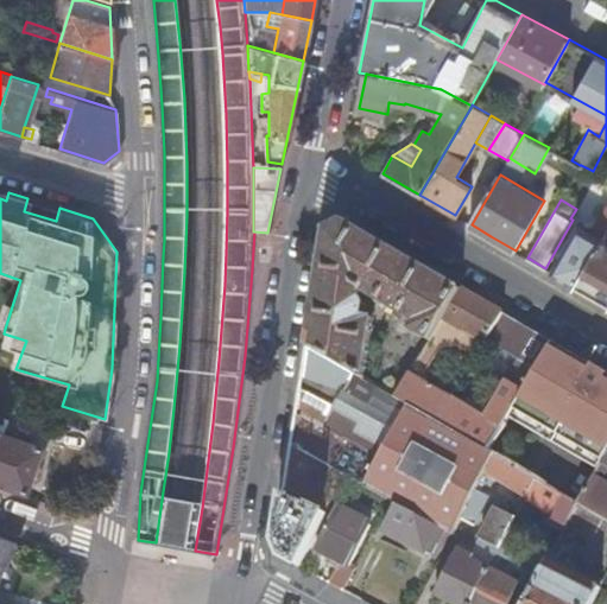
[(575,285),(606,230),(606,209),(593,231),(580,224),(552,272),(575,285)]
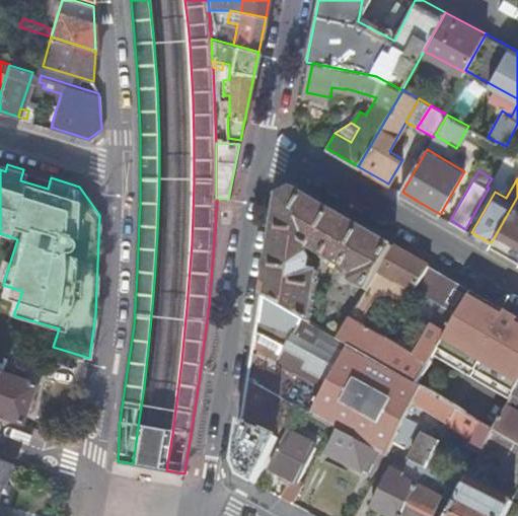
[(279,195),(263,295),(310,322),(319,267),(312,265),(312,258),(310,253),(310,250),(326,260),(327,258),(355,274),(352,280),(367,289),(393,245),(293,187),(279,195)]
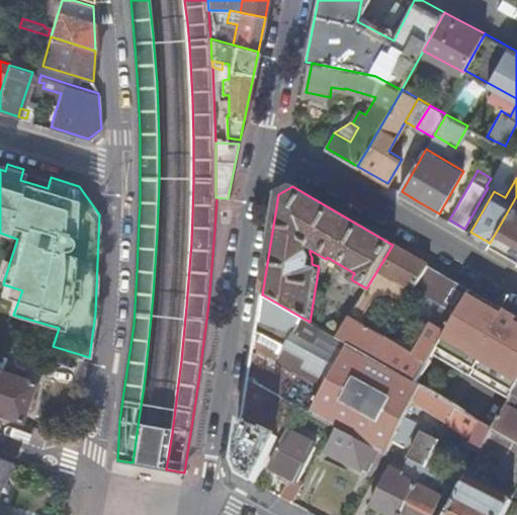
[(516,196),(490,243),(503,251),(516,258),(516,196)]
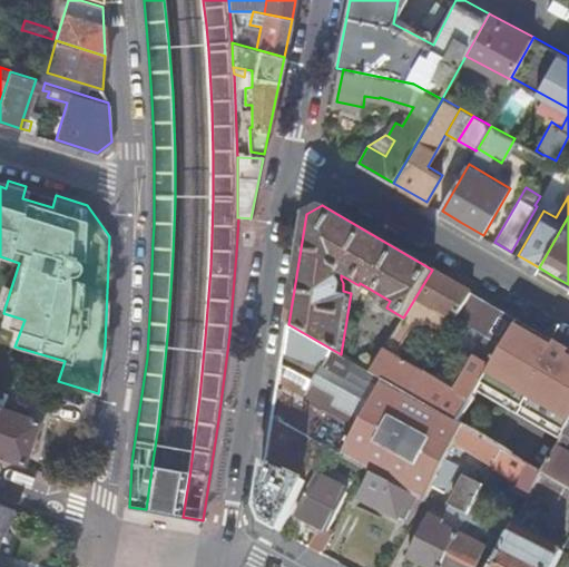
[(471,293),(432,270),(403,318),(372,372),(410,394),(424,371),(455,319),(471,293)]
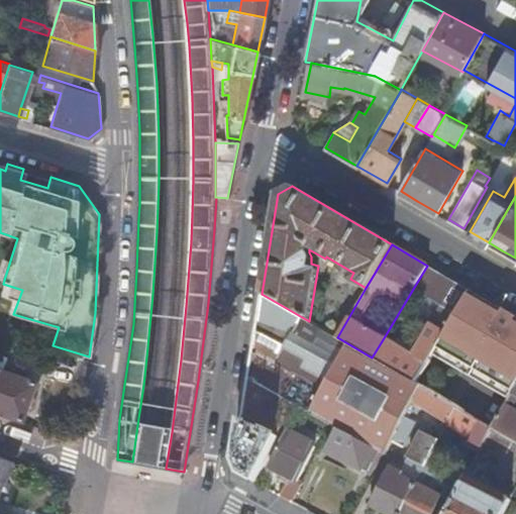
[(0,267),(0,278),(4,280),(10,261),(3,259),(0,267)]
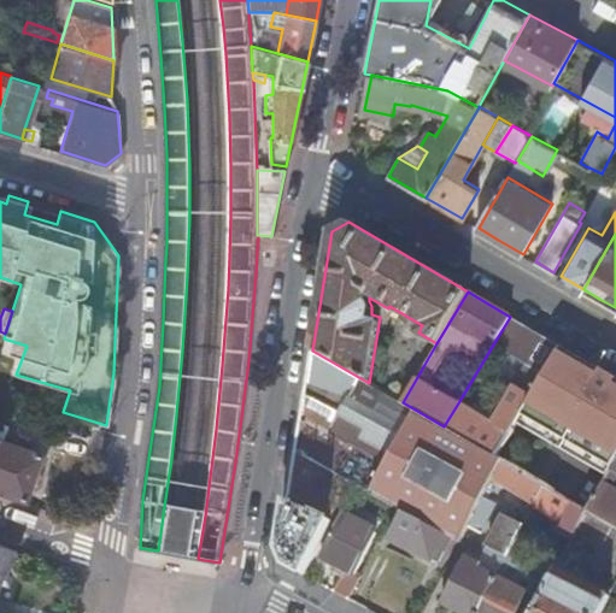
[(518,320),(510,317),(493,345),(503,349),(518,320)]
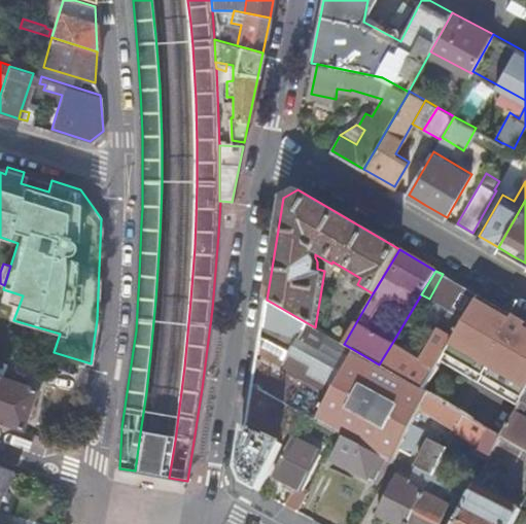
[(392,343),(379,364),(423,390),(441,360),(447,350),(479,295),(443,274),(429,299),(450,312),(424,355),(423,361),(392,343)]
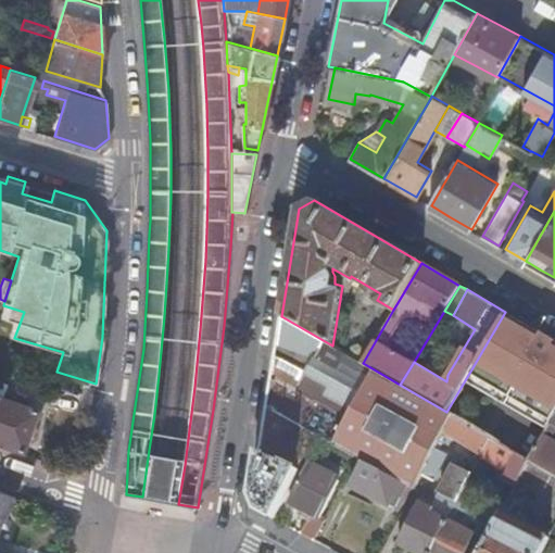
[(24,312),(3,305),(0,317),(13,321),(9,337),(14,338),(24,312)]
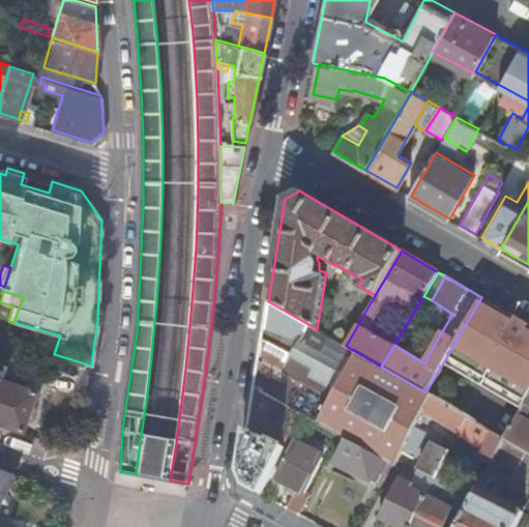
[(528,324),(481,297),(449,352),(528,399),(528,324)]
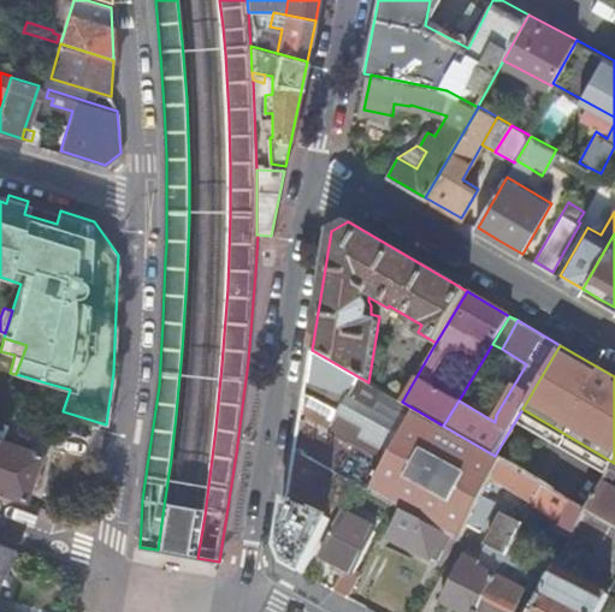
[(344,477),(350,481),(396,505),(403,510),(451,535),(460,540),(467,524),(479,501),(491,477),(501,459),(495,456),(443,426),(402,402),(368,382),(312,350),(309,368),(296,451),(344,477)]
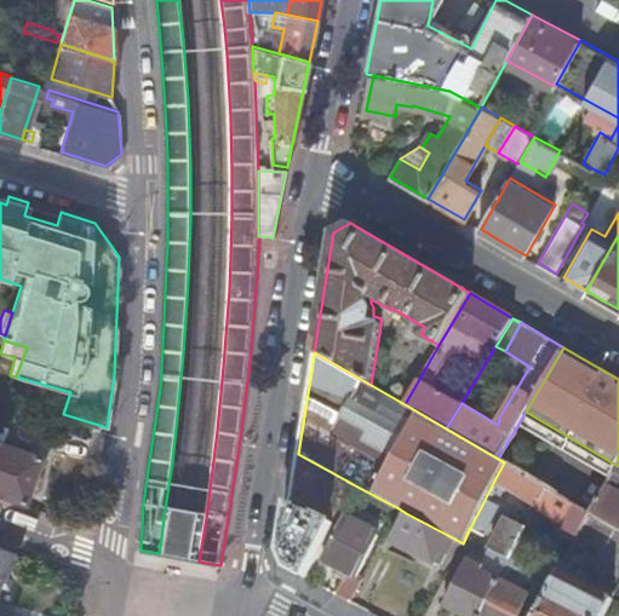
[(618,466),(526,412),(519,424),(611,477),(618,466)]
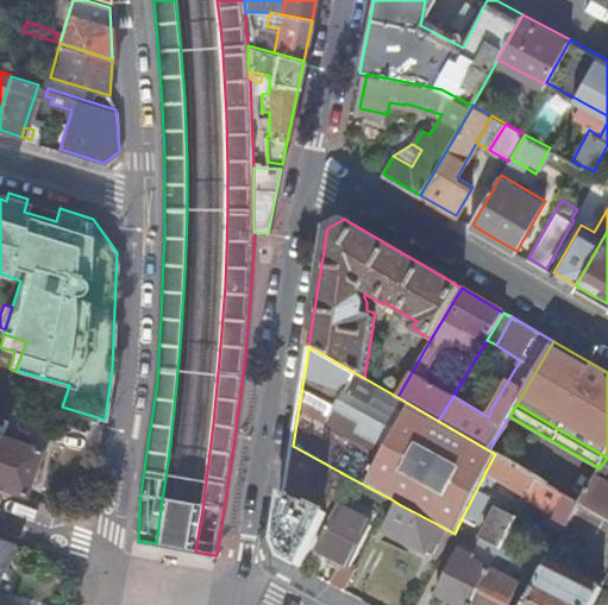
[(42,447),(0,432),(0,485),(25,493),(42,447)]
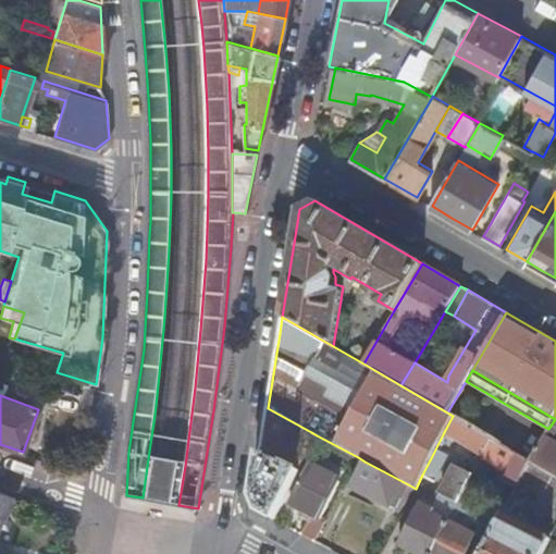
[(268,408),(260,451),(294,467),(311,432),(268,408)]
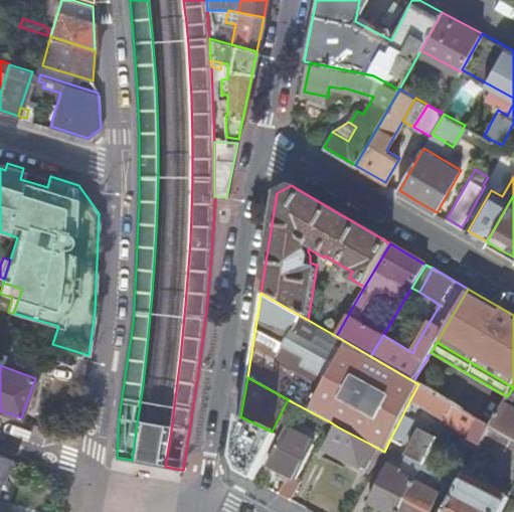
[(410,399),(446,419),(454,404),(418,384),(410,399)]
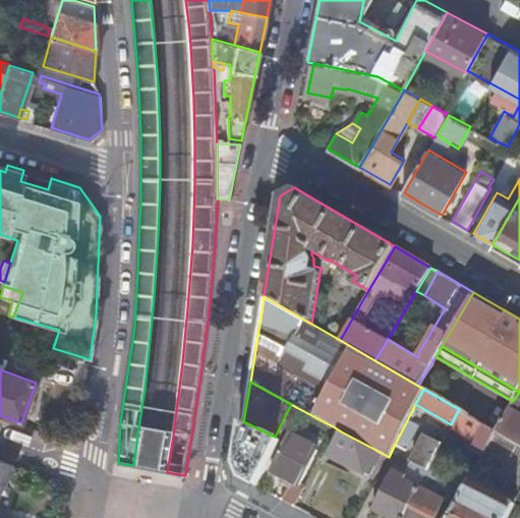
[(496,430),(519,444),(519,413),(515,411),(519,405),(519,392),(513,401),(496,430)]
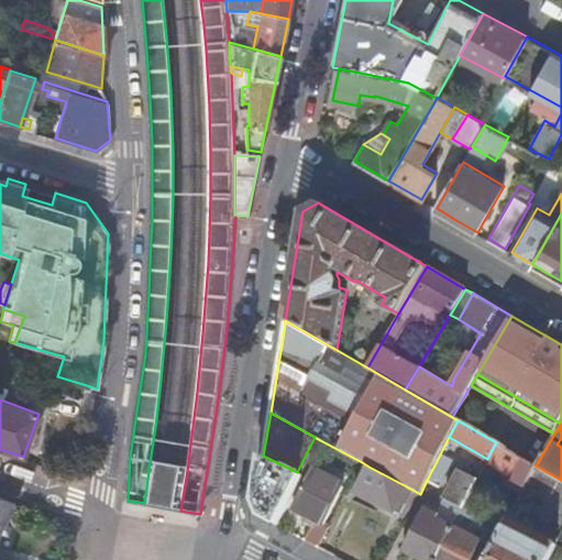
[(267,519),(277,525),(320,440),(315,437),(297,472),(263,456),(257,494),(267,519)]
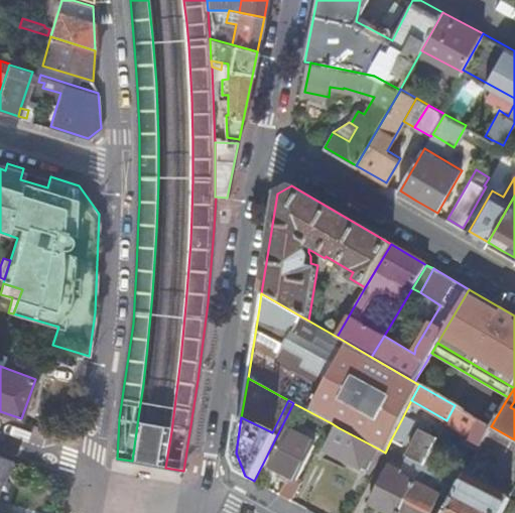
[(455,405),(446,420),(476,435),(471,444),(479,449),(490,425),(455,405)]
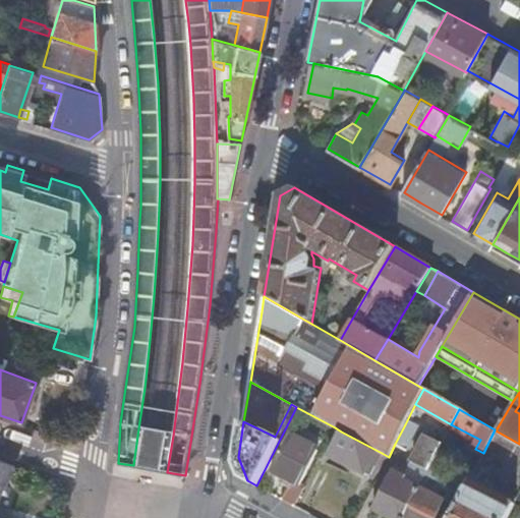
[(405,424),(395,444),(407,450),(417,429),(405,424)]
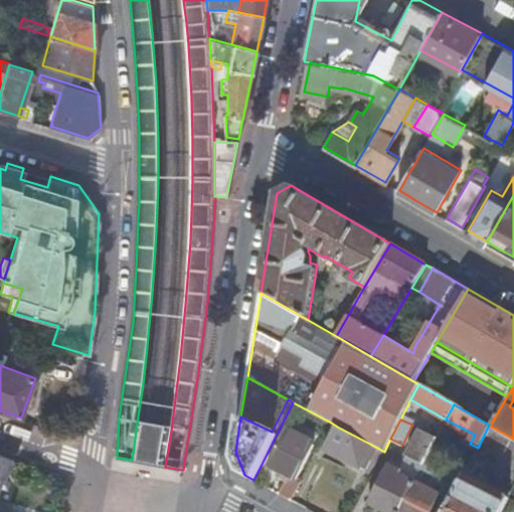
[(145,465),(157,467),(163,429),(162,429),(144,425),(140,424),(134,463),(145,465)]
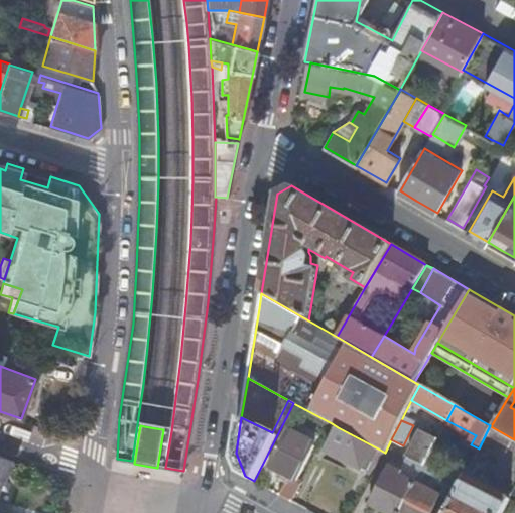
[(370,503),(390,512),(399,512),(424,464),(438,437),(428,433),(430,429),(425,426),(409,457),(401,452),(393,466),(390,464),(370,503)]
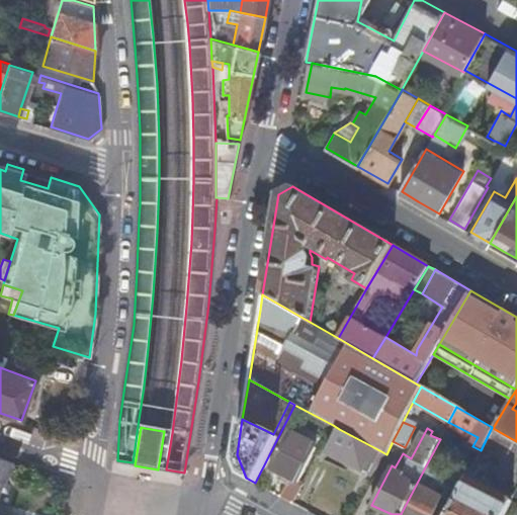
[(379,450),(339,429),(327,450),(361,469),(368,457),(374,460),(379,450)]
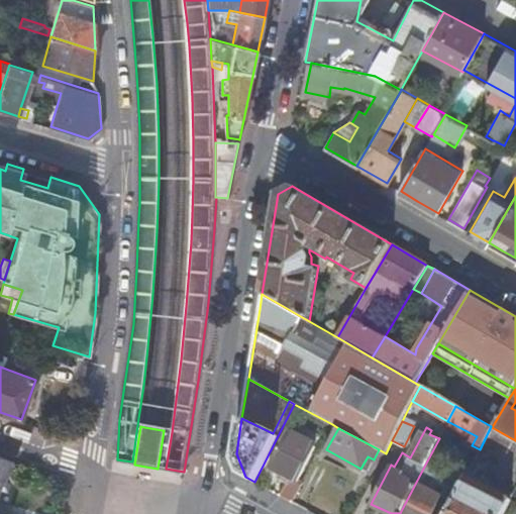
[(316,445),(286,431),(269,465),(290,476),(299,480),(316,445)]
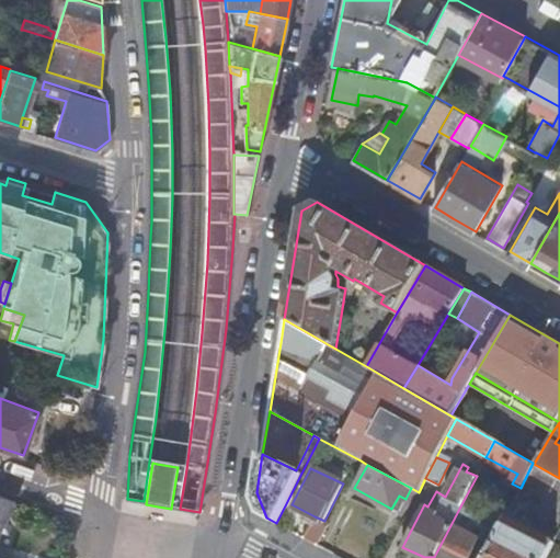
[(4,522),(12,498),(0,493),(0,526),(2,521),(4,522)]
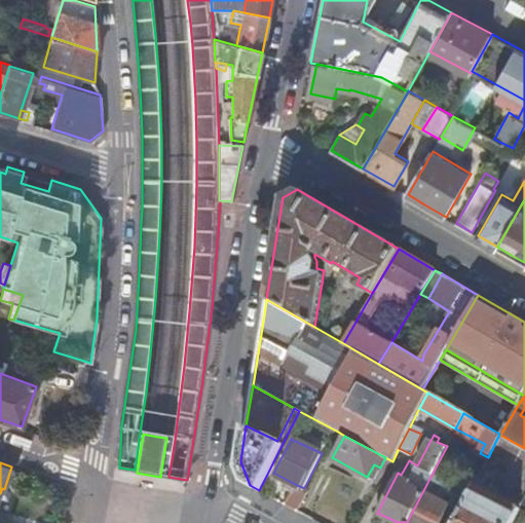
[(433,473),(407,522),(440,522),(454,497),(444,491),(449,481),(433,473)]
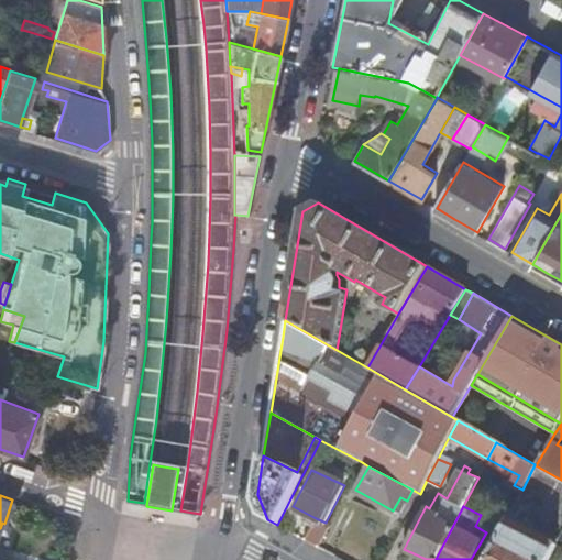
[(326,523),(316,518),(305,539),(319,547),(330,525),(326,523)]
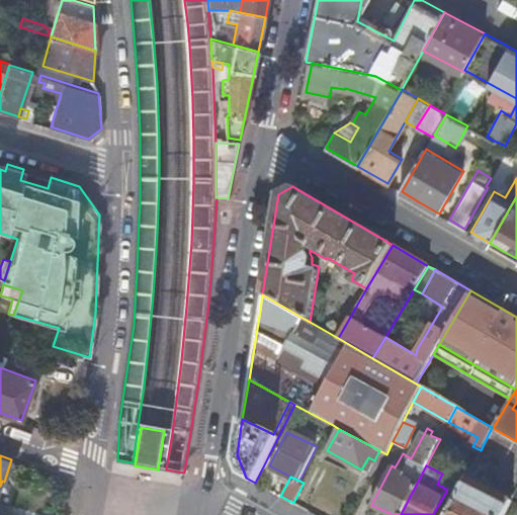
[(446,514),(503,514),(512,499),(466,477),(446,514)]
